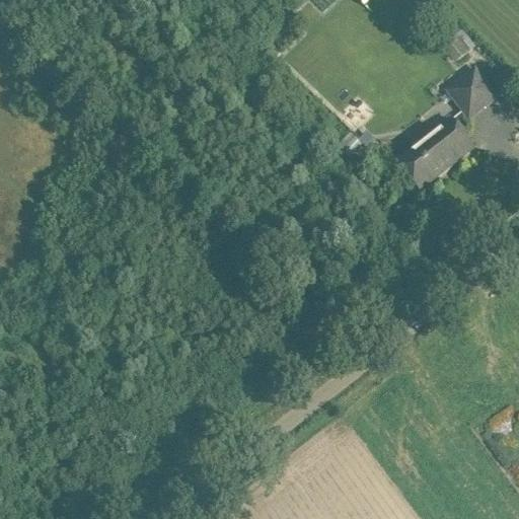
[(438,22),(431,28),(419,13),(399,28),(435,74),(462,53),(438,22)]
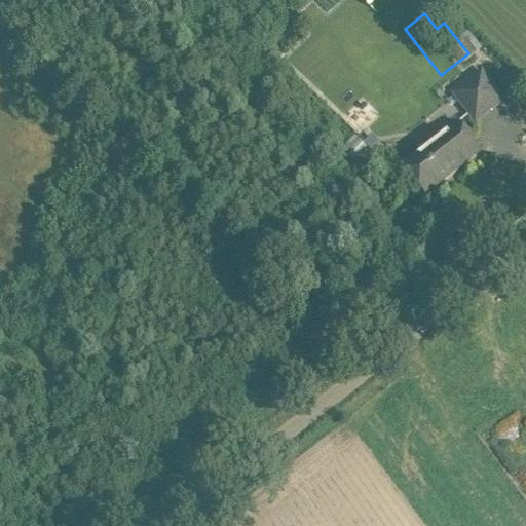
[(483,74),(455,96),(477,123),(504,102),(483,74)]
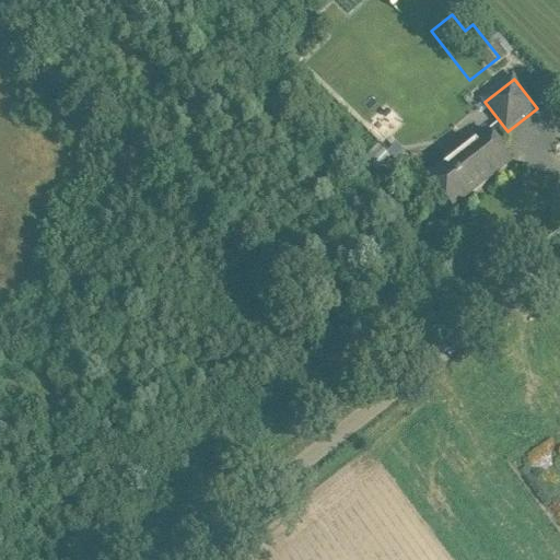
[(430,177),(454,209),(513,163),(488,131),(430,177)]
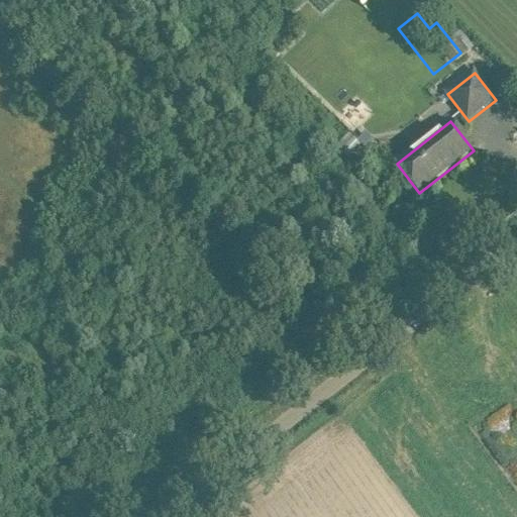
[(363,132),(356,138),(366,148),(372,142),(363,132)]
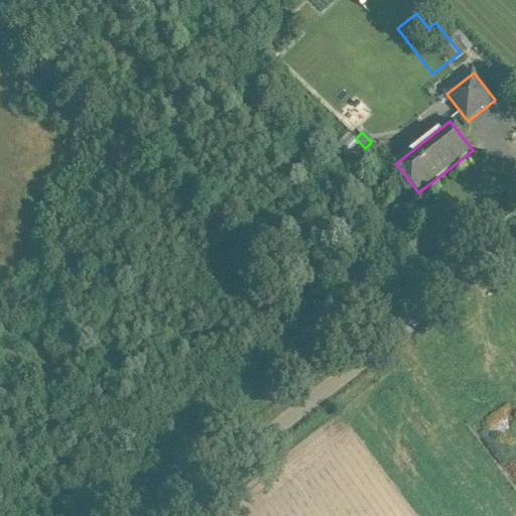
[(353,137),(340,151),(346,157),(359,143),(353,137)]
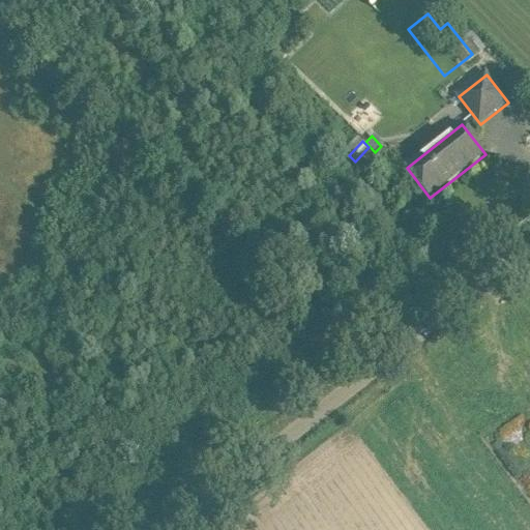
All buildings are outlined.
